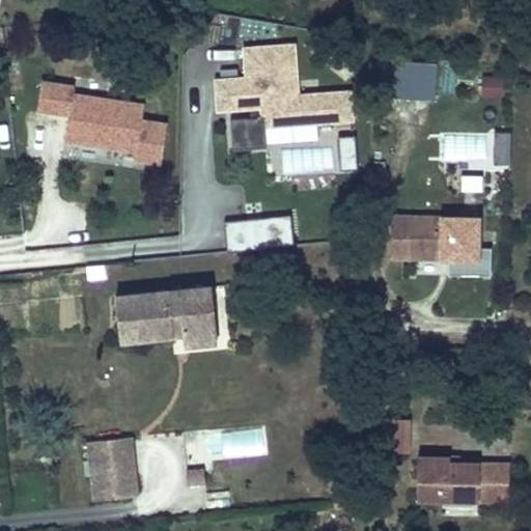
[(316,124),(355,122),(352,88),(299,91),(295,40),(241,45),(243,75),(212,77),(215,114),(264,111),(267,142),(317,138),(316,124)]
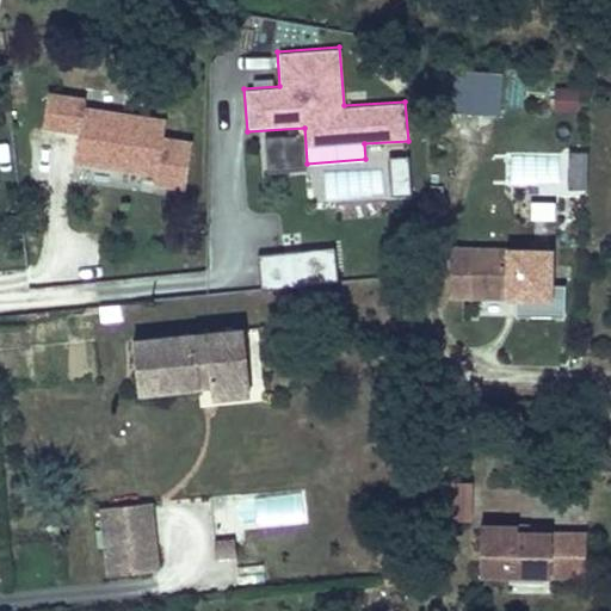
[(499,113),(503,75),(481,74),(481,80),(480,112),(499,113)]
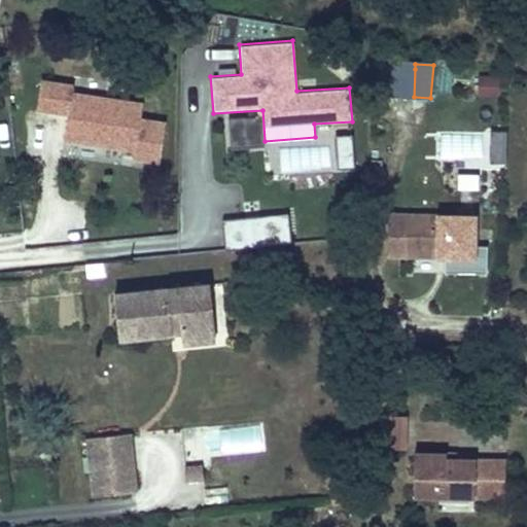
[(414,97),(415,69),(381,67),(379,95),(414,97)]
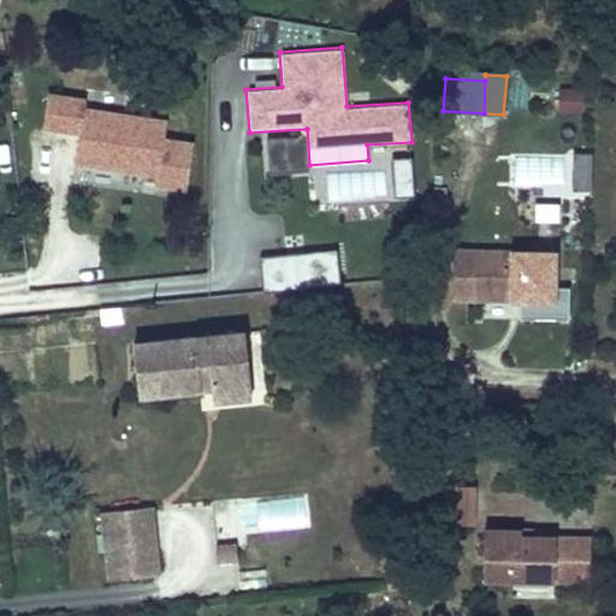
[(582,110),(582,90),(561,90),(561,110),(582,110)]
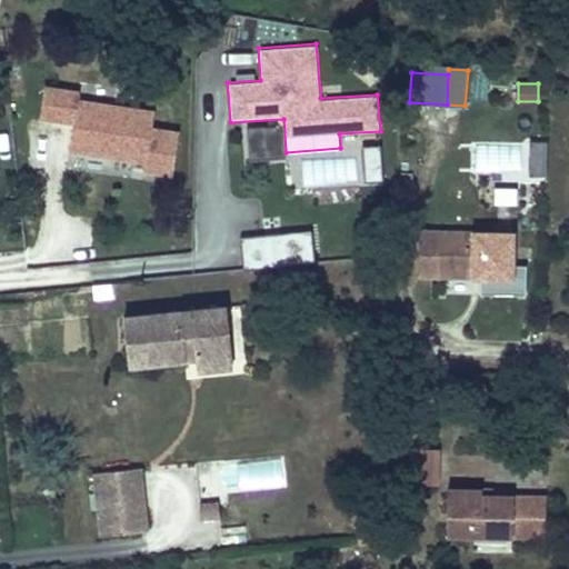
[(151,126),(155,109),(105,101),(107,88),(86,85),(85,91),(43,85),(38,119),(71,123),(67,156),(172,172),(179,130),(151,126)]
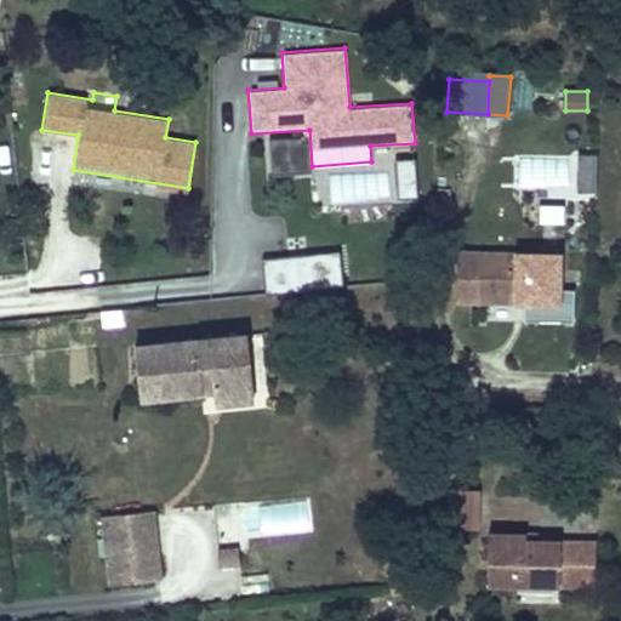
[(306,136),(266,142),(271,177),(311,171),(306,136)]
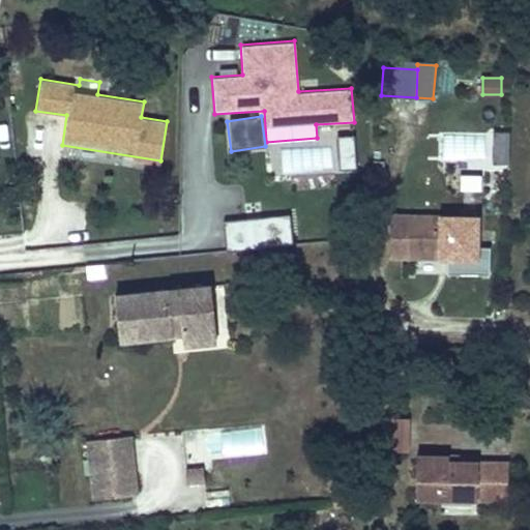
[(491,130),(490,164),(508,165),(510,131),(491,130)]
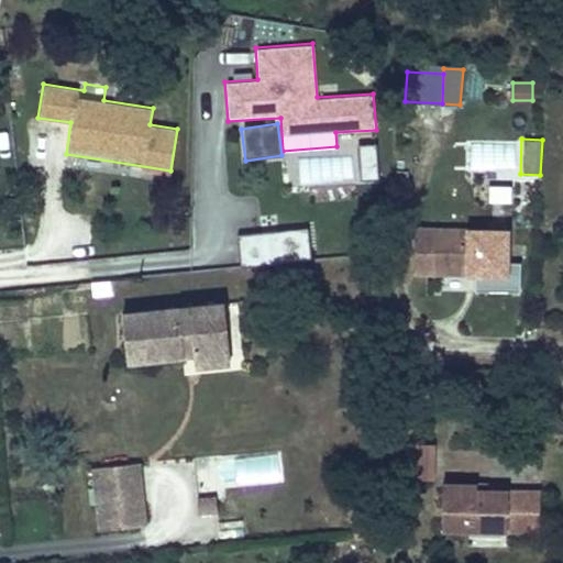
[(302,183),(360,181),(359,143),(334,144),(334,152),(301,153),(302,183)]
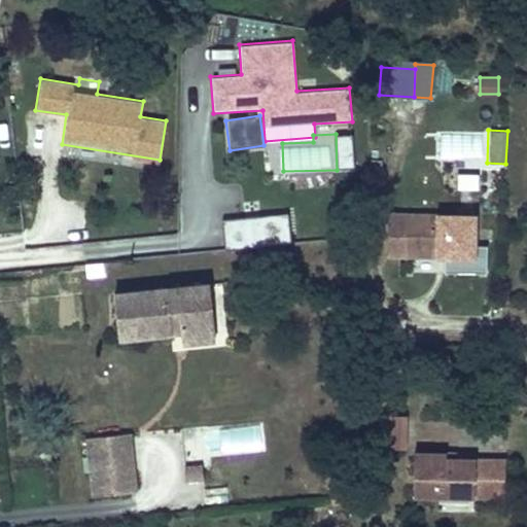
[(335,137),(340,169),(355,167),(350,134),(335,137)]
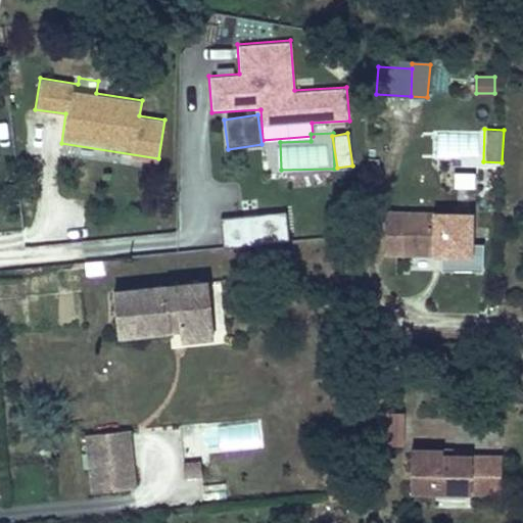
[(452,186),(474,188),(475,172),(453,171),(452,186)]
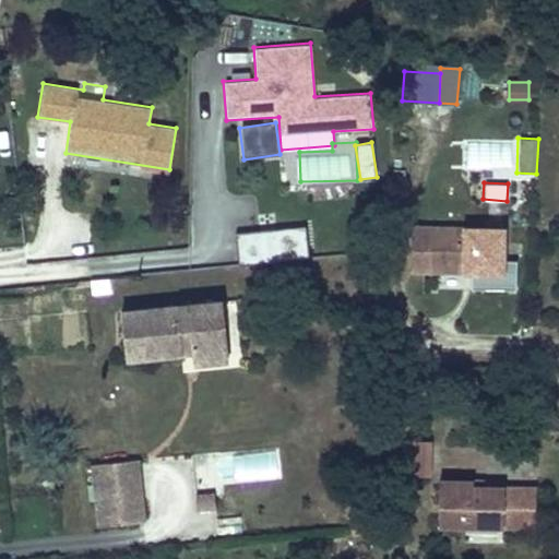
[(305,225),(236,234),(240,264),(308,254),(305,225)]
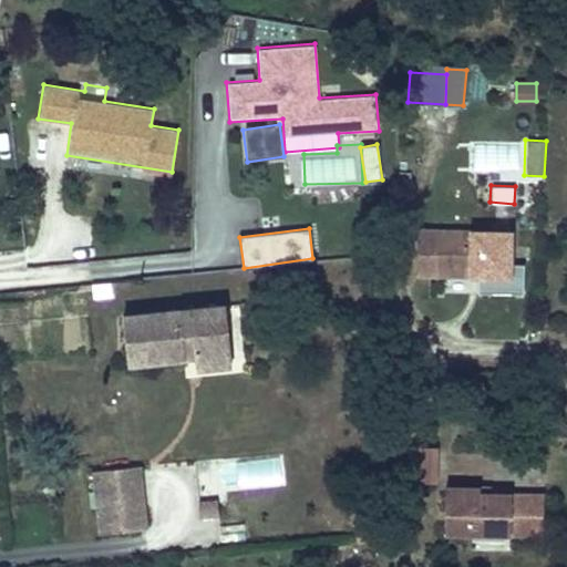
[(509,276),(511,233),(419,232),(419,275),(474,275),(474,269),(480,269),(480,275),(509,276)]
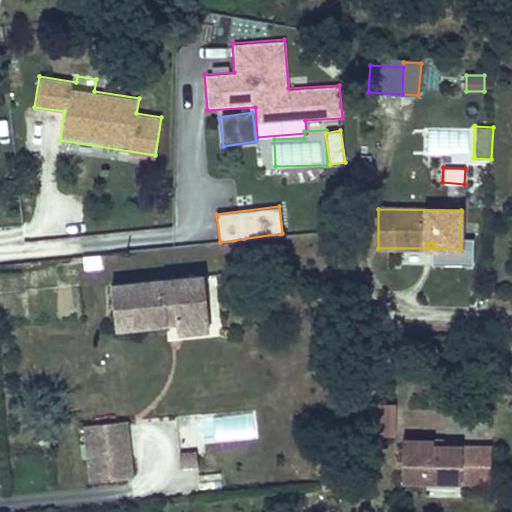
[(209,329),(203,276),(111,286),(116,329),(176,322),(177,332),(209,329)]
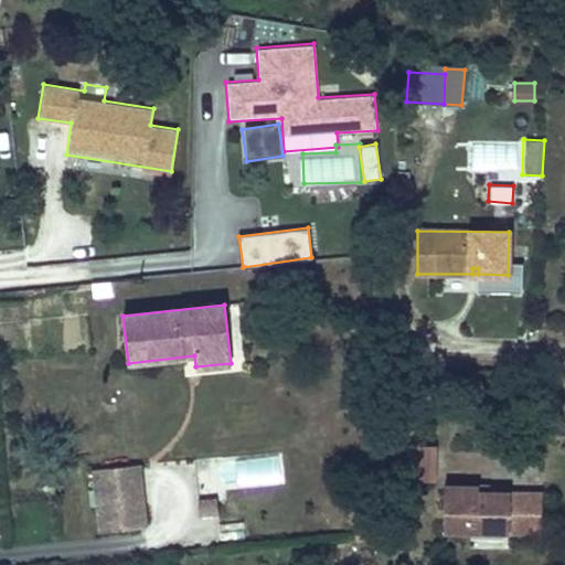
[(436,445),(408,445),(408,478),(436,478),(436,445)]
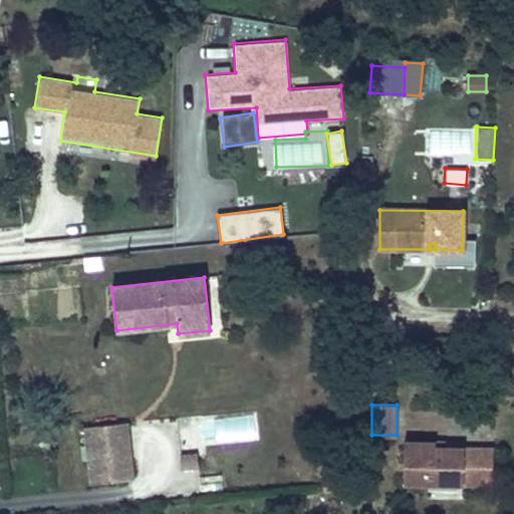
[(88,485),(136,479),(129,422),(81,427),(88,485)]
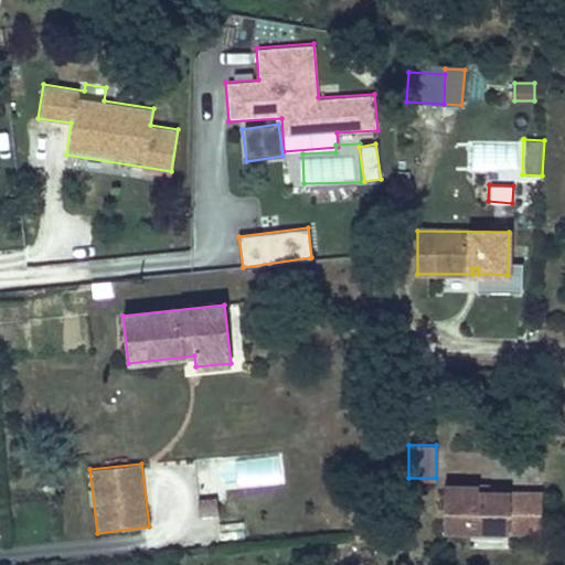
[(440,533),(541,537),(543,489),(443,484),(440,533)]
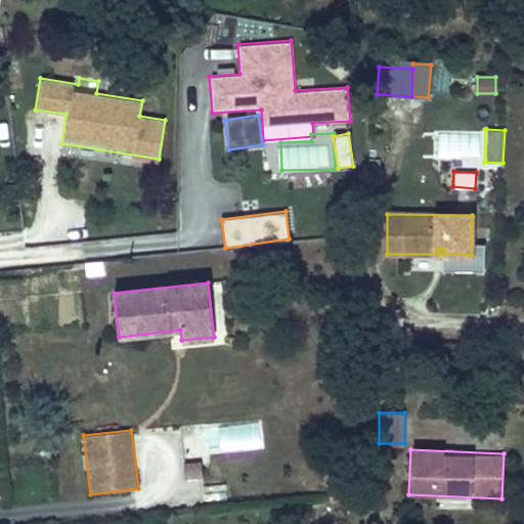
[(185,478),(203,476),(201,460),(183,462),(185,478)]
